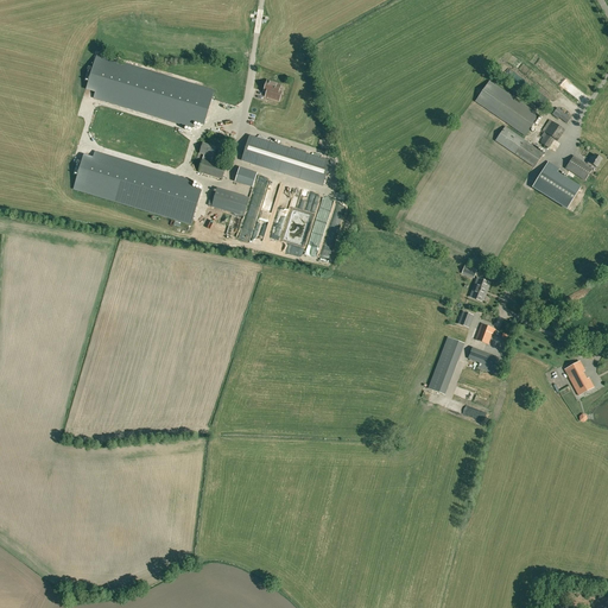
[(108,63),(97,95),(196,126),(198,120),(208,124),(219,89),(209,87),(101,52),(99,59),(108,63)]
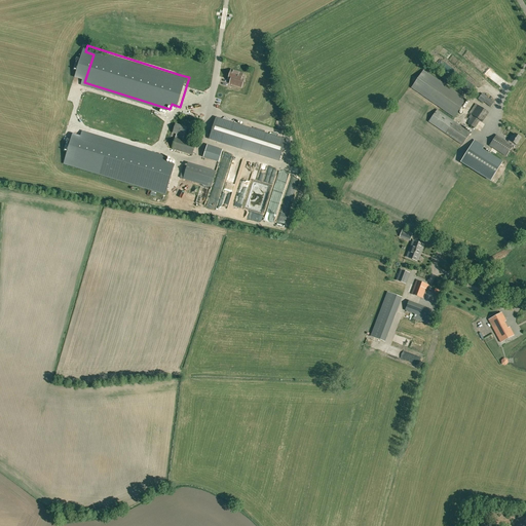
[(229,83),(232,84),(241,87),(243,80),(241,79),(242,74),(231,70),(228,79),(231,80),(229,83)]
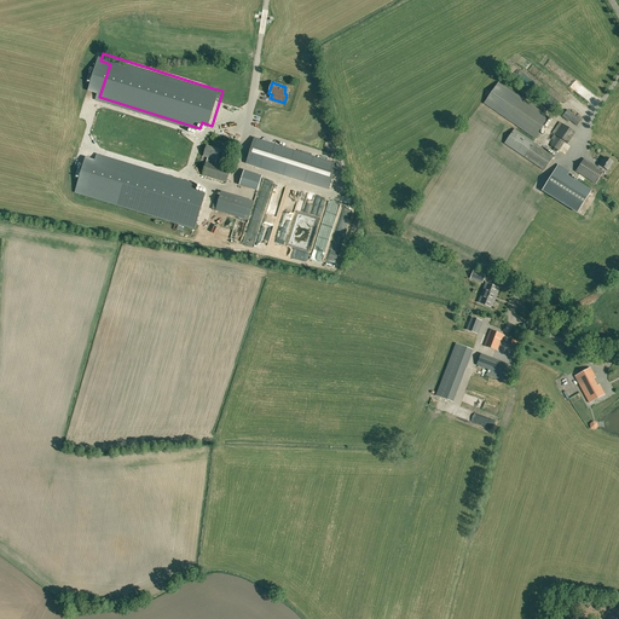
[(498,84),(484,104),(536,139),(549,119),(498,84)]
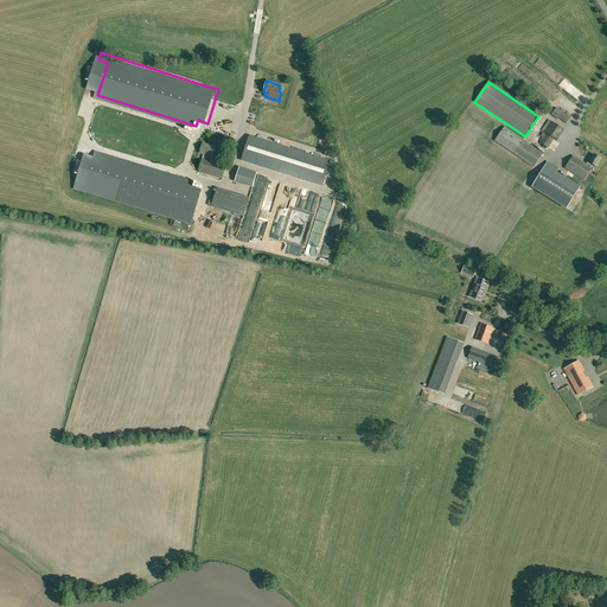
[(556,108),(554,112),(551,115),(557,120),(557,119),(558,117),(567,123),(570,119),(562,113),(556,108)]
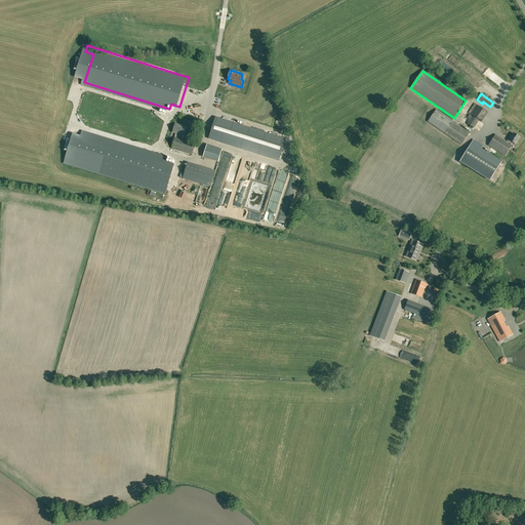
[(475,126),(479,121),(480,122),(481,122),(488,113),(487,112),(475,104),(469,114),(470,114),(467,118),(469,119),(467,122),(468,122),(467,124),(474,128),(475,126)]
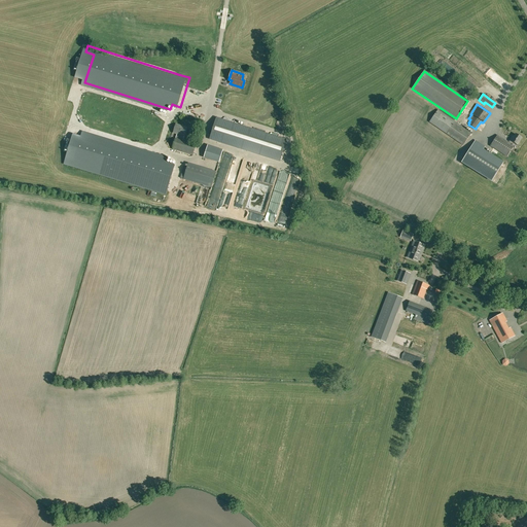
[(437,110),(429,123),(463,146),(471,133),(437,110)]
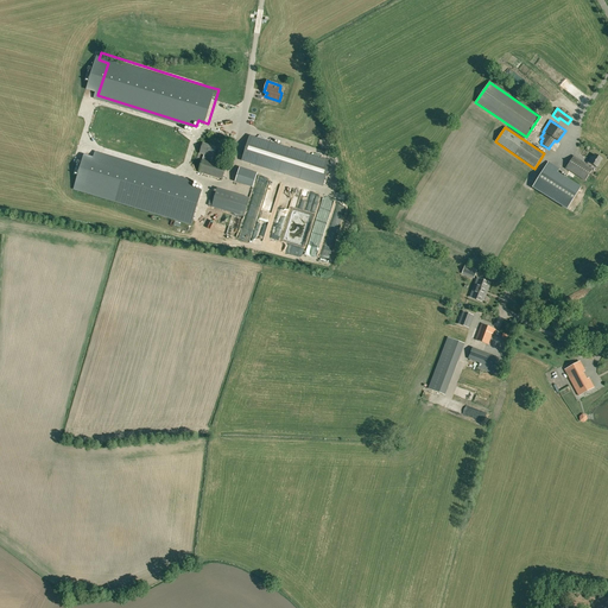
[(242,160),(278,171),(286,149),(249,137),(242,160)]
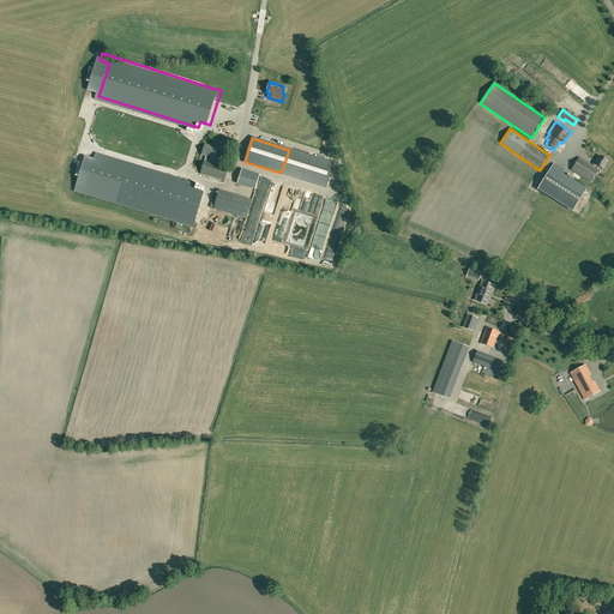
[(218,149),(205,145),(202,155),(206,156),(205,161),(210,162),(211,157),(216,158),(218,149)]
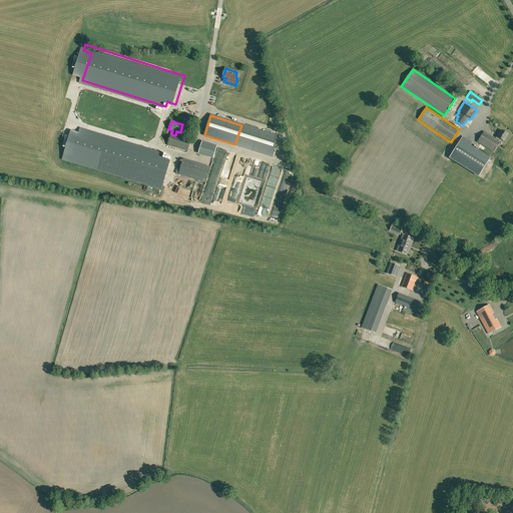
[(279,136),(241,125),(234,144),(273,157),(279,136)]
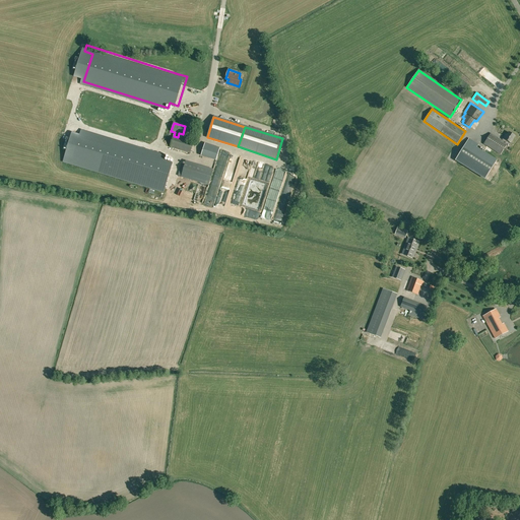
[(70,155),(68,161),(169,193),(178,164),(170,161),(172,156),(87,130),(78,158),(70,155)]
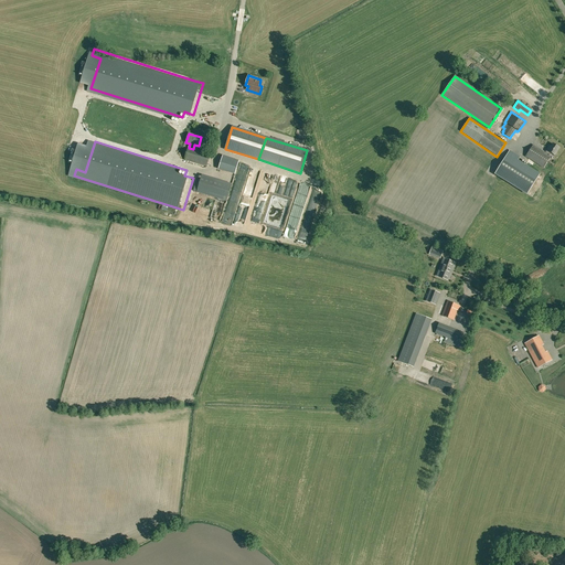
[(554,156),(560,148),(553,144),(550,149),(548,148),(545,152),(550,156),(551,153),(554,156)]
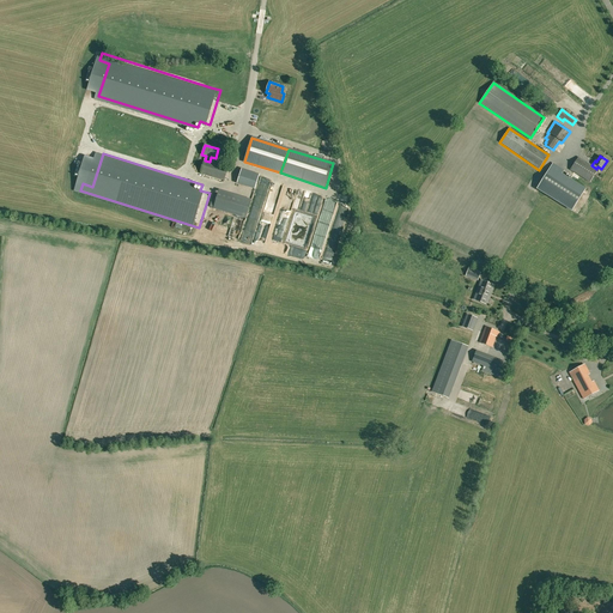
[(596,169),(592,165),(578,157),(570,170),(590,182),(598,170),(596,170),(596,169)]
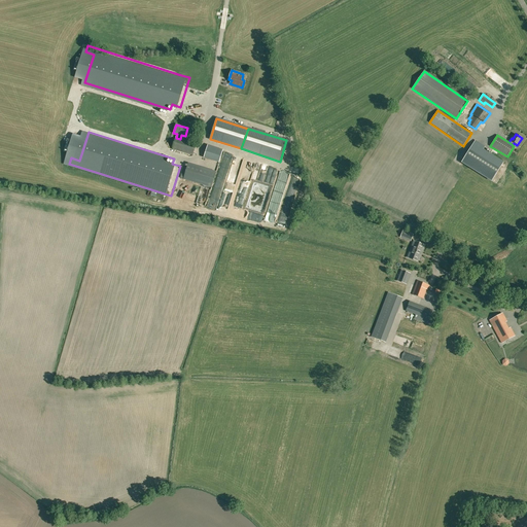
[(180,139),(176,138),(173,149),(192,155),(196,144),(180,139)]
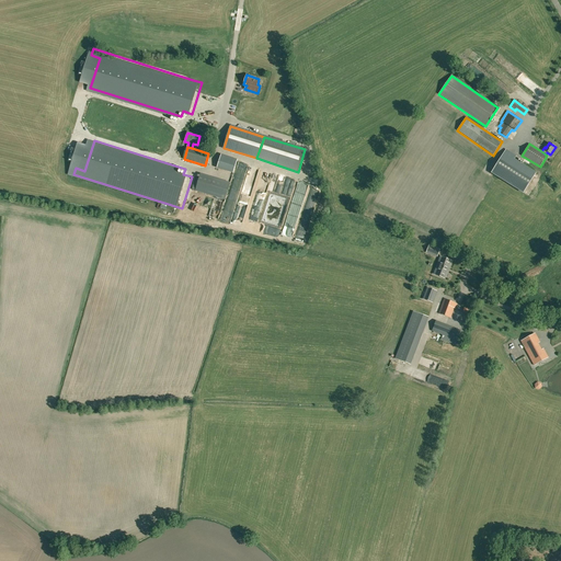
[(515,159),(517,156),(506,149),(491,173),(523,193),(536,173),(515,159)]
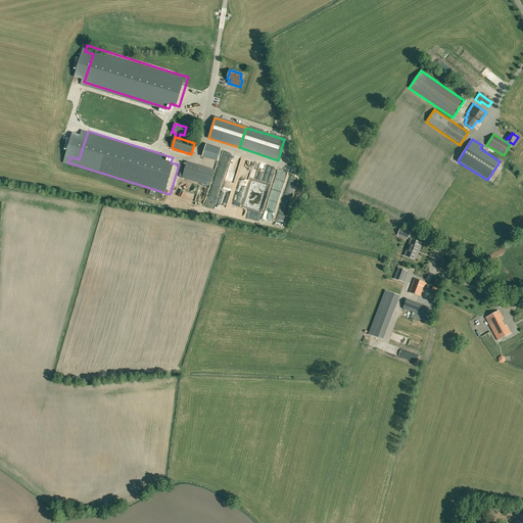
[(206,144),(202,157),(218,161),(221,149),(206,144)]
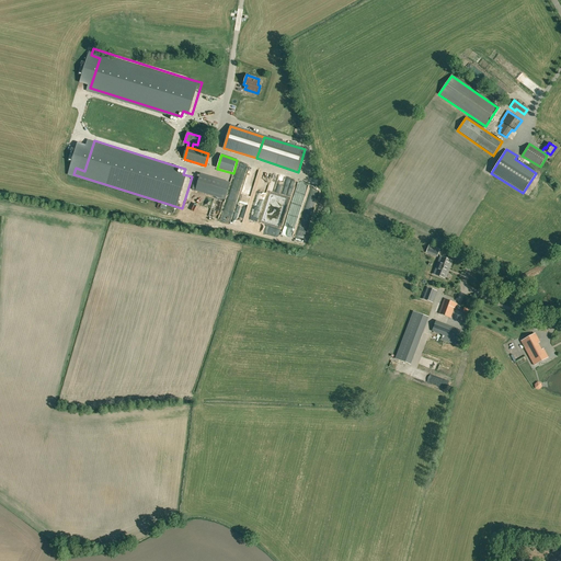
[(221,198),(227,182),(201,173),(195,191),(221,198)]
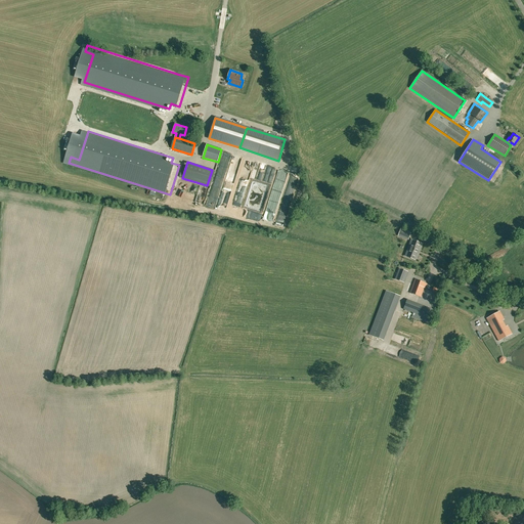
[(410,233),(400,229),(398,234),(408,238),(410,233)]
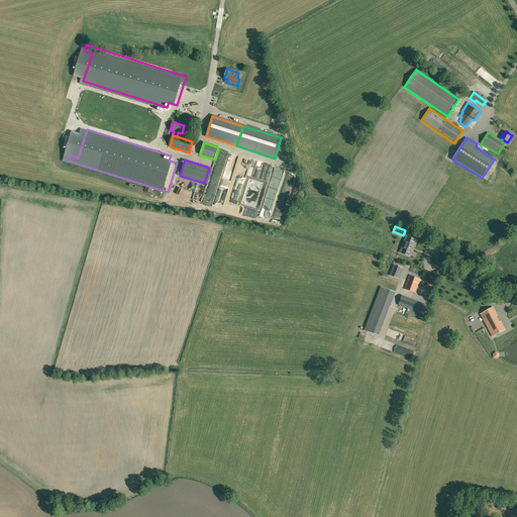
[(399,253),(411,257),(417,241),(405,236),(399,253)]
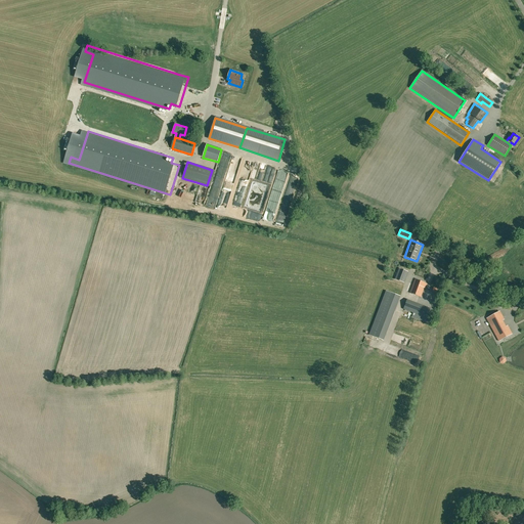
[(408,272),(398,269),(394,279),(404,284),(408,272)]
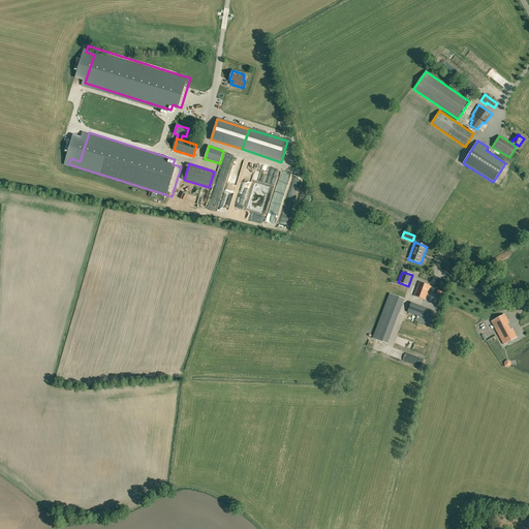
[(431,287),(418,282),(413,296),(425,300),(428,291),(429,291),(431,287)]
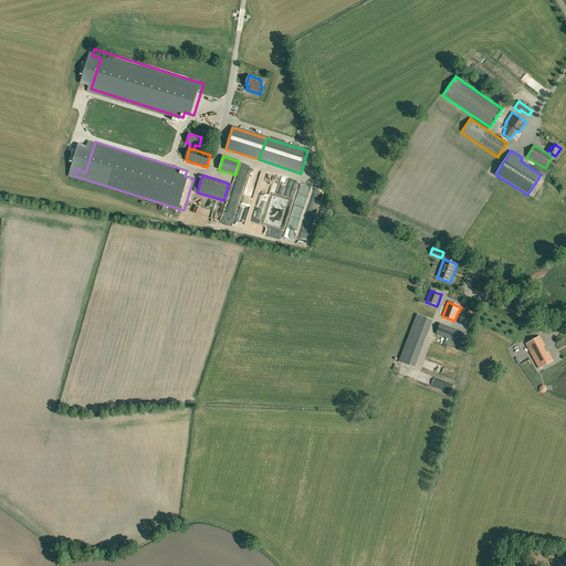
[(432,320),(417,314),(398,362),(415,368),(432,320)]
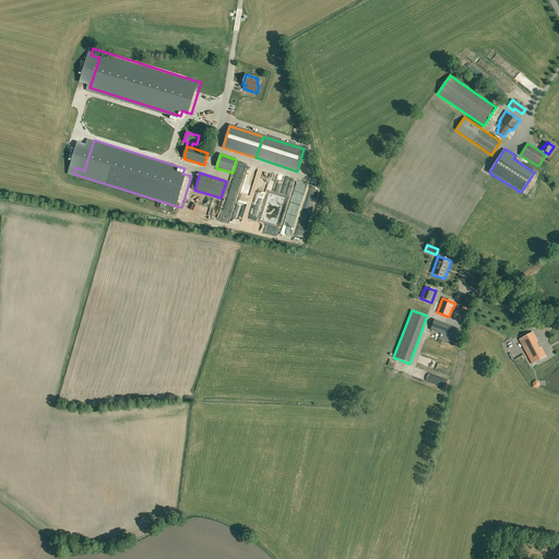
[(435,320),(430,330),(440,334),(444,323),(435,320)]
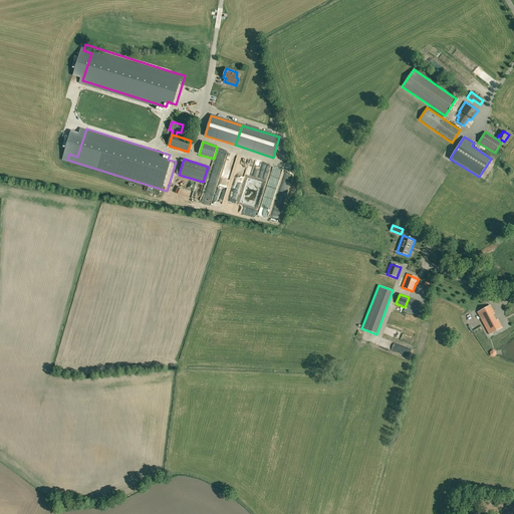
[(498,319),(496,320),(493,314),(495,313),(490,305),(477,312),(489,334),(502,327),(498,319)]
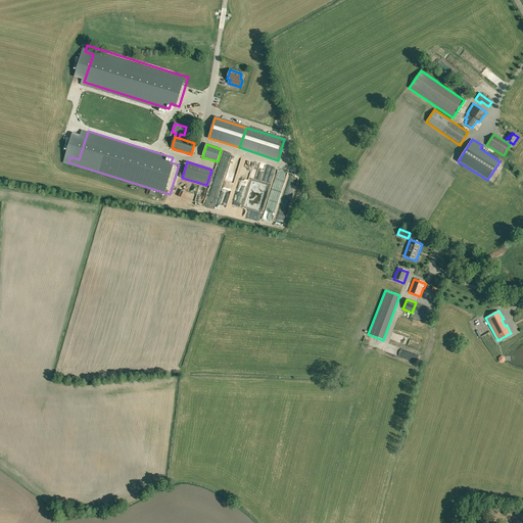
[(364,342),(370,344),(372,338),(367,336),(364,342)]
